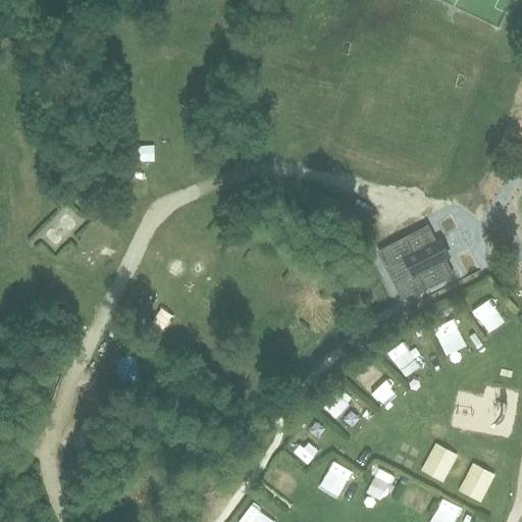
[(71,221),(83,215),(75,202),(64,207),(71,221)]
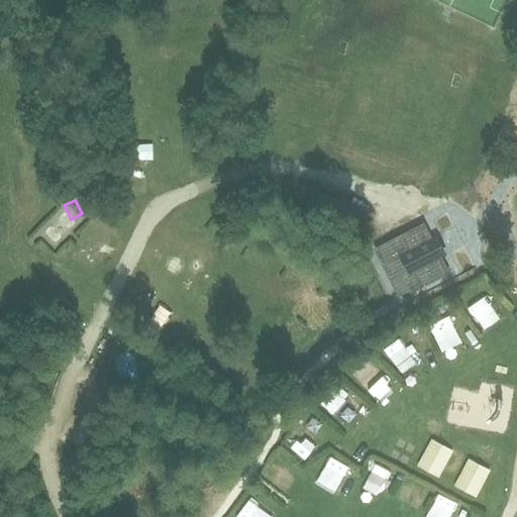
[(414,292),(447,275),(434,247),(423,224),(375,248),(399,299),(414,292)]
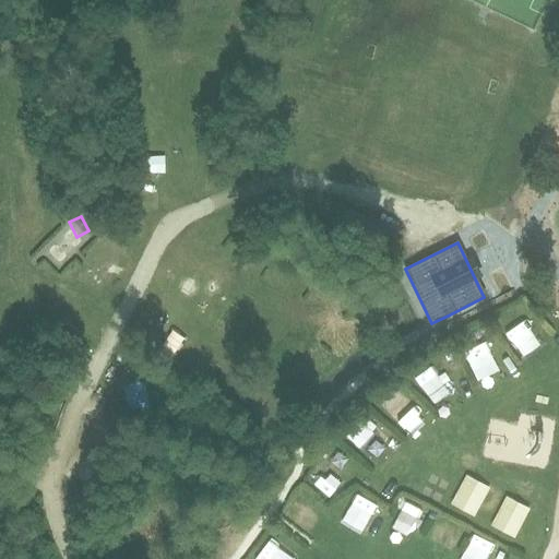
[(494,366),(521,352),(513,336),(486,349),(494,366)]
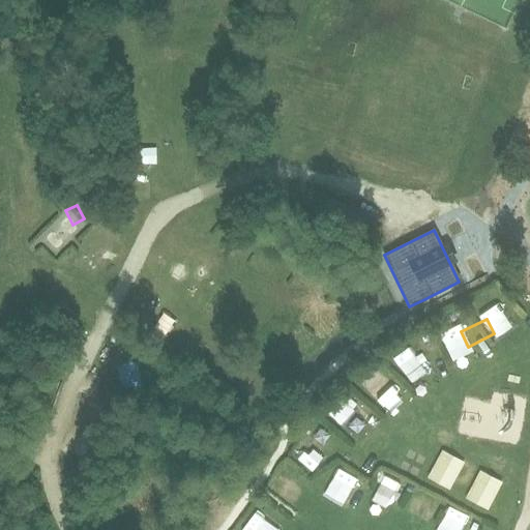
[(413,353),(424,371),(440,360),(429,343),(413,353)]
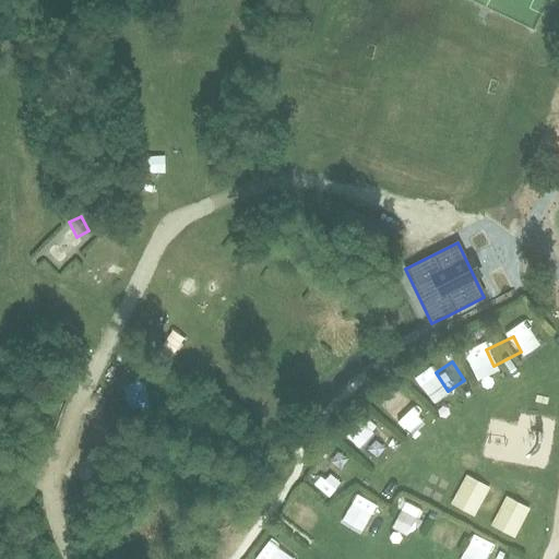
[(414,416),(424,407),(406,387),(395,396),(414,416)]
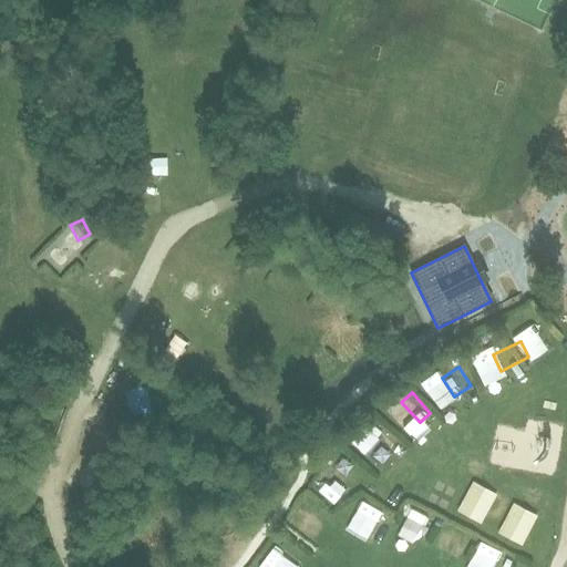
[(411,462),(422,449),(388,420),(377,433),(411,462)]
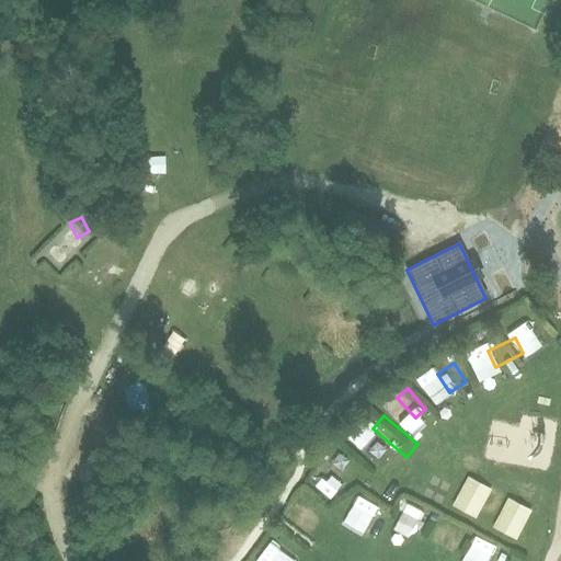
[(490,489),(469,477),(453,506),(474,517),(490,489)]
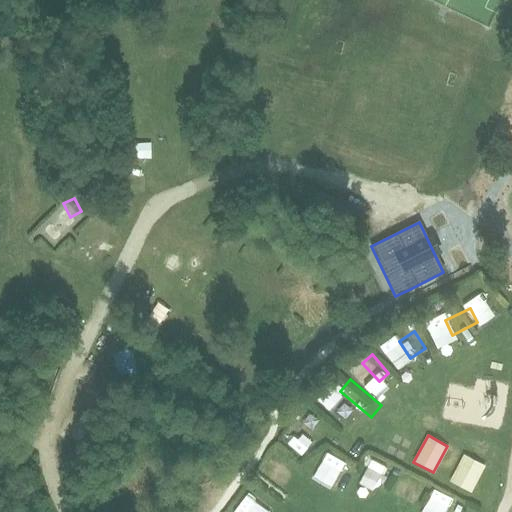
[(484,465),(464,455),(450,482),(470,492),(484,465)]
